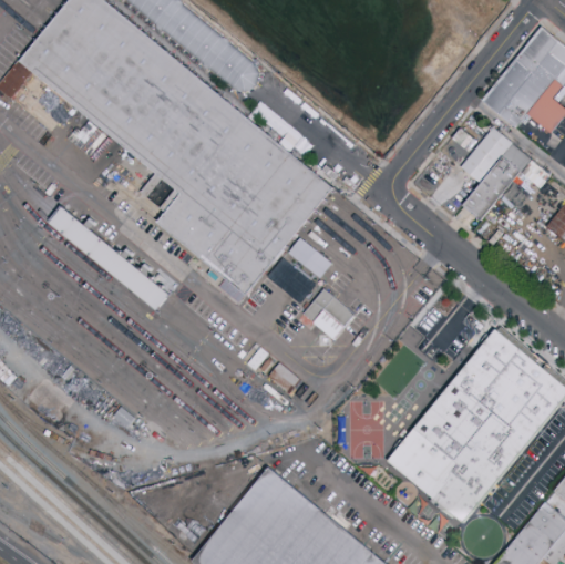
[(244,295),(155,222),(180,192),(18,60),(39,34),(49,22),(60,9),(67,0),(102,0),(331,187),(326,193),(317,204),(309,214),(298,227),(288,239),(244,295)]
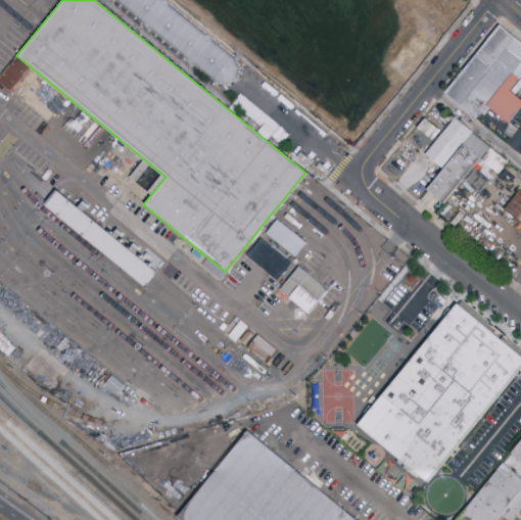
[(121,0),(217,79),(221,80),(227,80),(231,79),(235,75),(238,71),(239,65),(239,60),(237,55),(171,0),(121,0)]
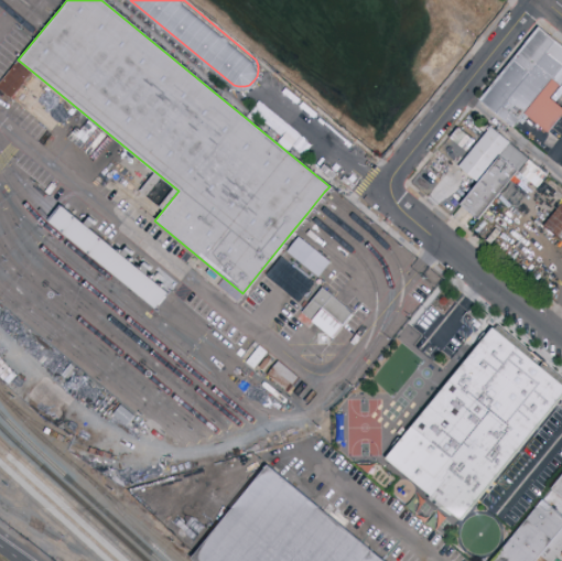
[(561,111),(552,125),(549,129),(533,116),(527,110),(516,121),(505,112),(499,107),(498,107),(485,96),(483,95),(485,93),(527,39),(540,22),(546,27),(551,29),(560,34),(561,36),(561,82),(553,93),(561,101),(561,111)]
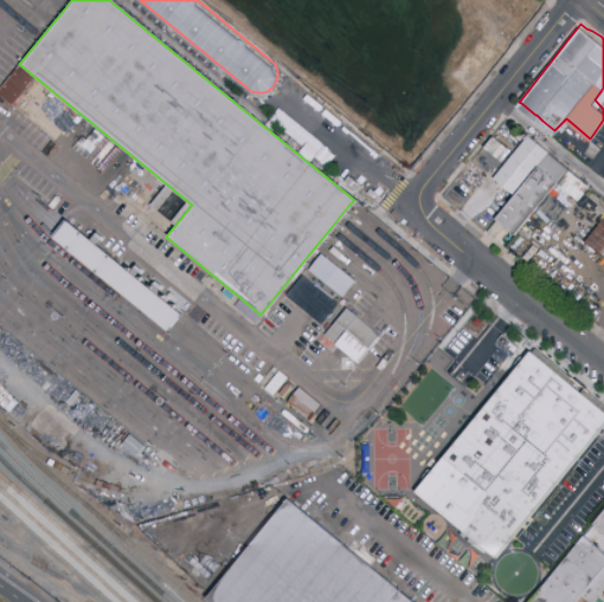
[(14,101),(38,72),(21,59),(0,86),(0,89),(14,101)]
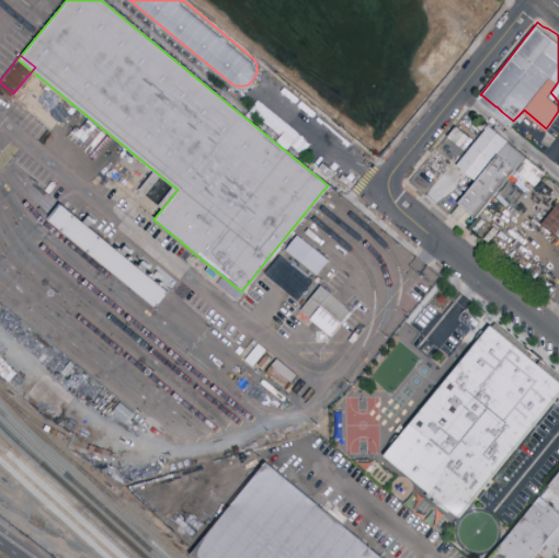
[(486,125),(454,163),(472,179),(454,201),(474,217),(513,170),(531,184),(542,171),(486,125)]
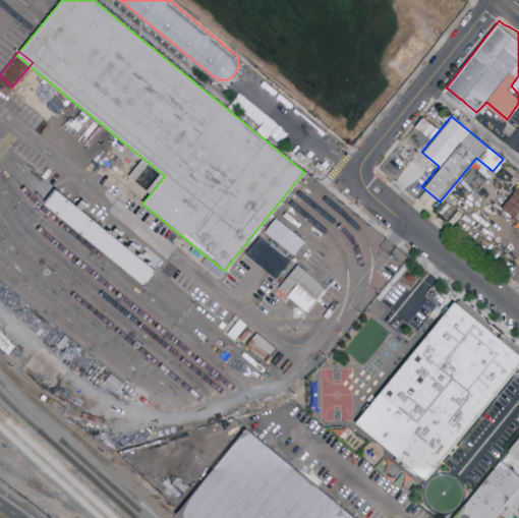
[(157,192),(171,173),(147,155),(132,174),(157,192)]
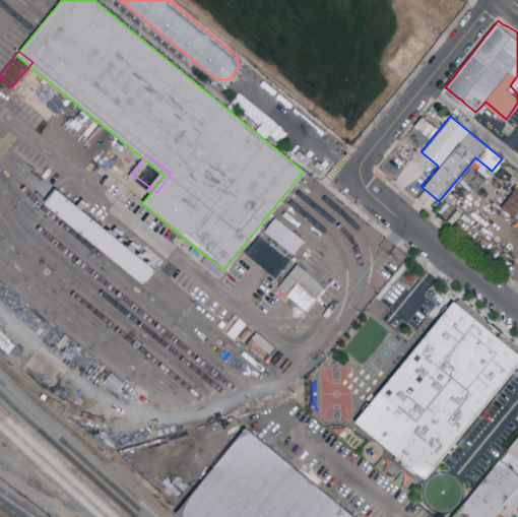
[(517,216),(510,209),(502,203),(509,194),(511,191),(517,183),(517,216)]
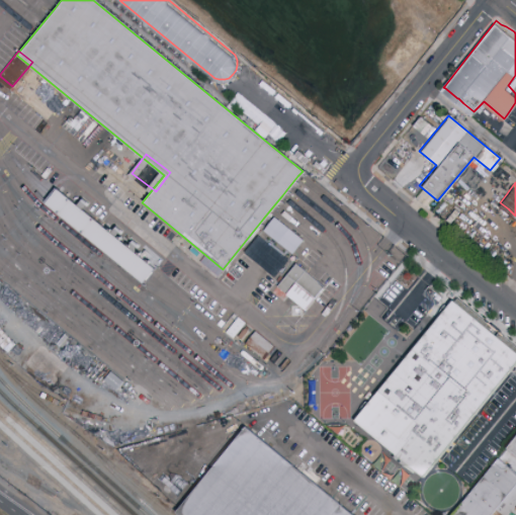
[(44,202),(51,194),(55,188),(153,269),(148,275),(141,283),(44,202)]
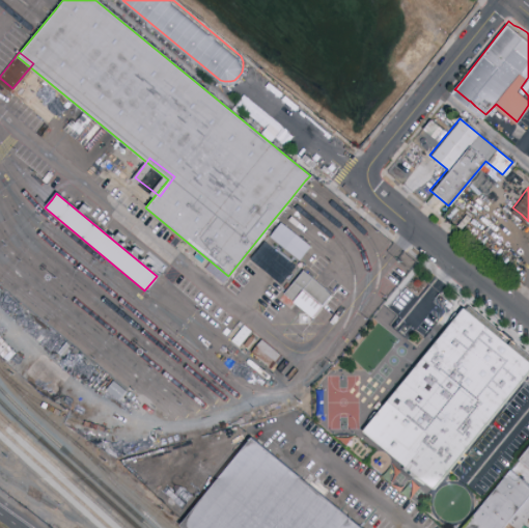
[(298,267),(283,284),(252,258),(267,242),(298,267)]
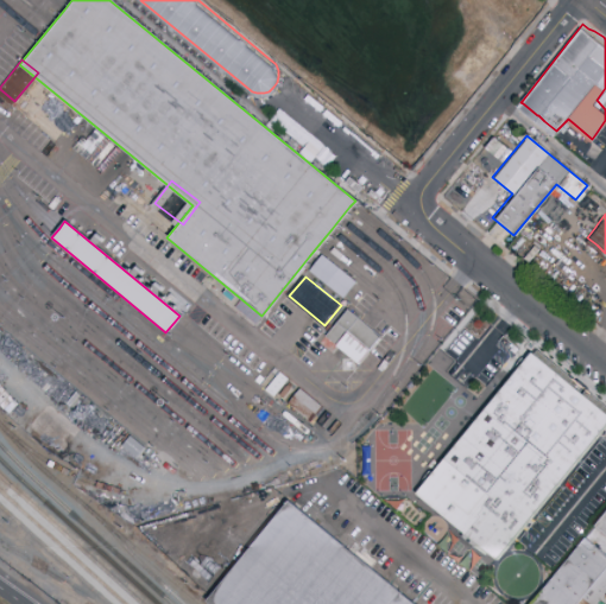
[(380,334),(359,360),(327,334),(328,334),(349,304),(380,330),(383,331),(382,332),(380,334)]
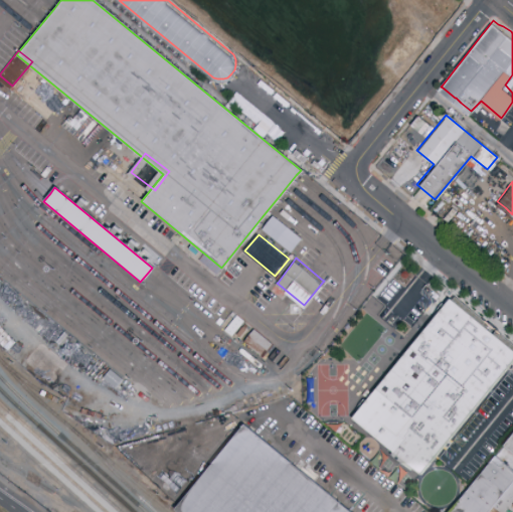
[(441,465),(431,477),(416,465),(384,439),(354,413),(361,404),(384,376),(411,342),(445,301),(451,293),(506,338),(510,342),(512,344),(512,360),(506,369),(478,403),(447,442),(454,448),(446,458),(441,465)]
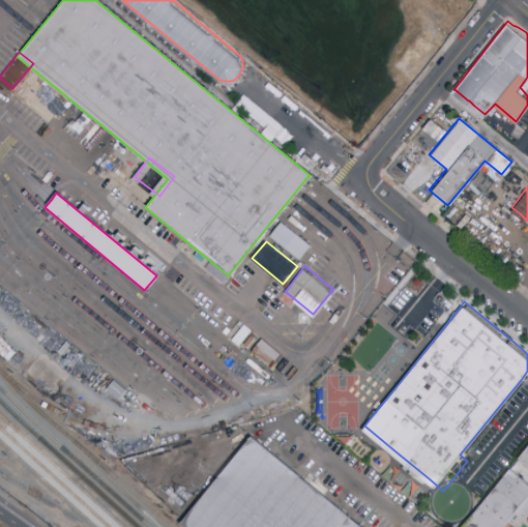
[(237,343),(250,328),(241,322),(229,337),(237,343)]
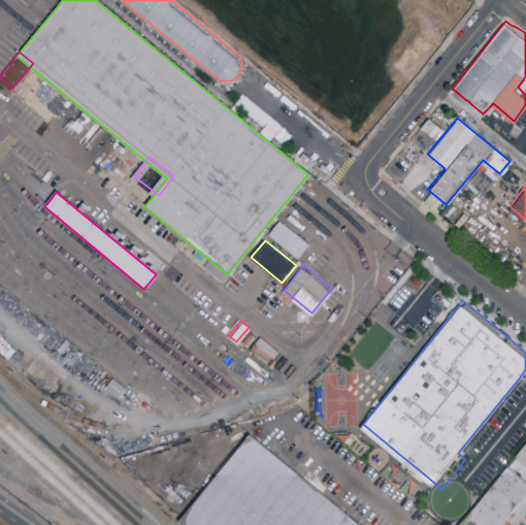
[(277,351),(259,335),(249,348),(266,363),(277,351)]
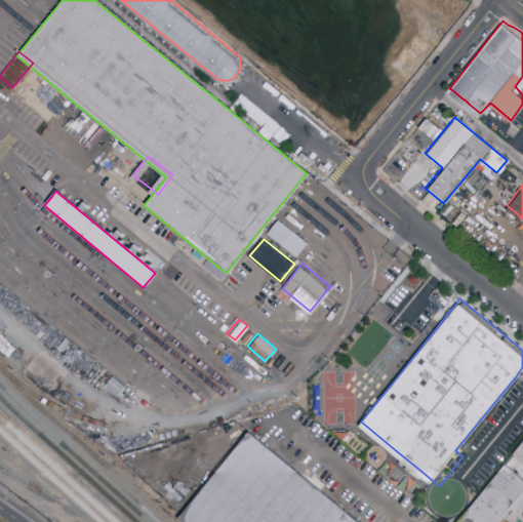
[(105,382),(116,393),(123,385),(111,374),(105,382)]
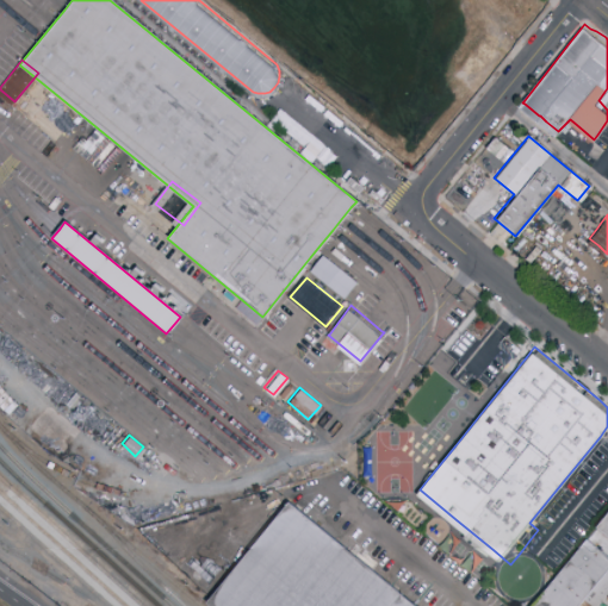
[(213,605),(204,598),(287,498),(419,605),(213,605)]
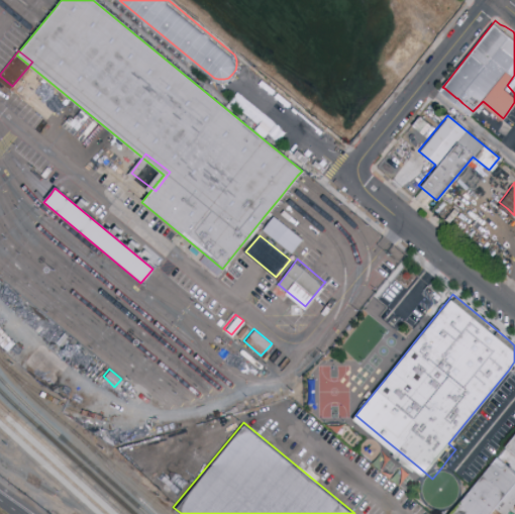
[(514,449),(509,445),(506,443),(509,441),(514,433),(514,449)]
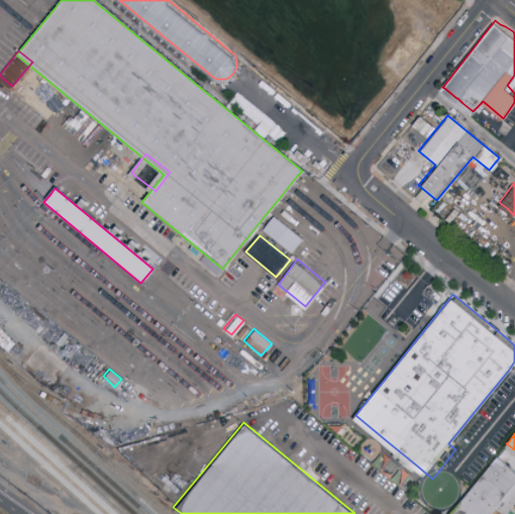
[(411,469),(383,446),(373,459),(402,482),(411,469)]
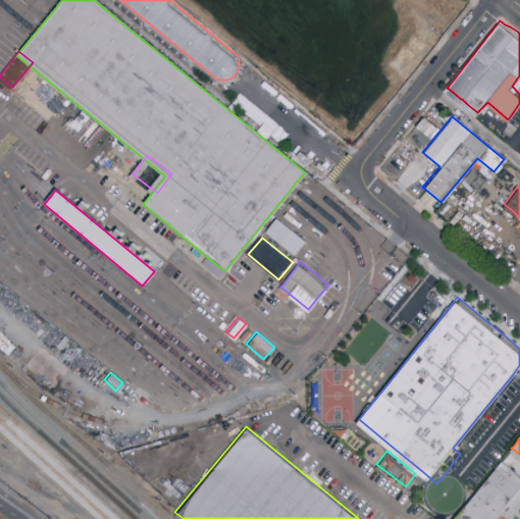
[(496,518),(456,518),(495,471),(504,460),(514,468),(517,470),(519,472),(519,489),(514,498),(496,518)]
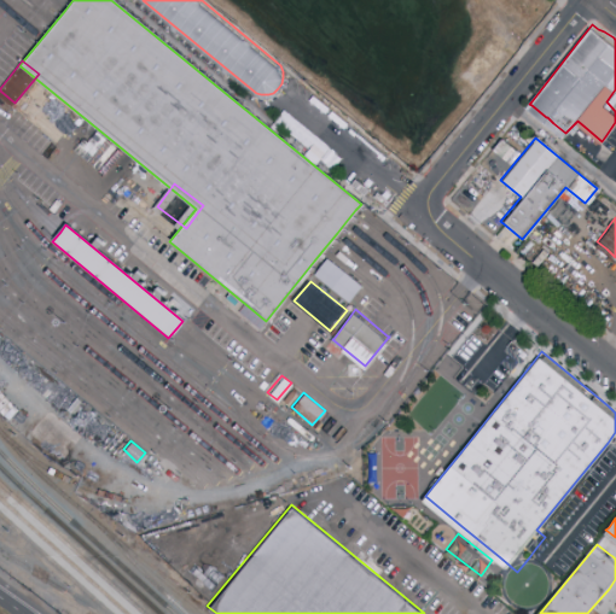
[(615,612),(612,608),(609,612),(606,613),(603,613),(596,607),(609,590),(615,579),(615,612)]
